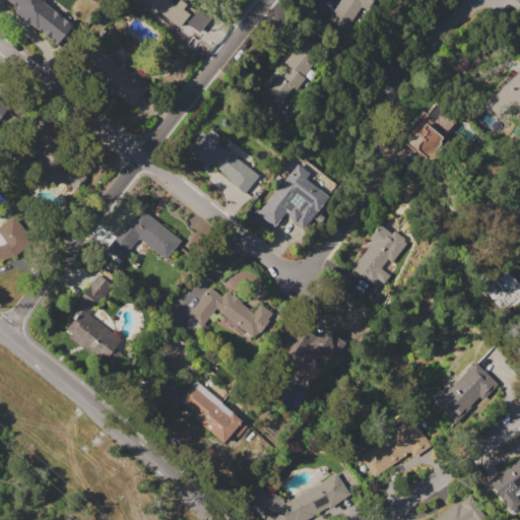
[(41,0),(73,24),(57,46),(34,27),(37,24),(24,15),(28,11),(22,7),(21,8),(10,0),(41,0)]
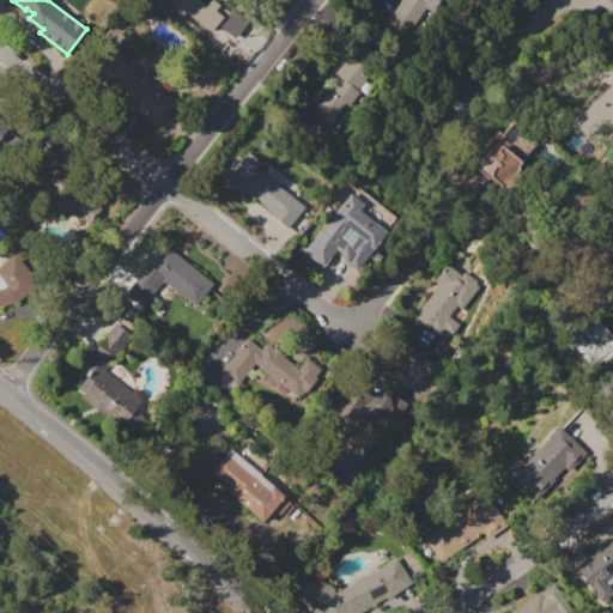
[(224,8),(208,0),(207,0),(206,4),(198,0),(161,0),(161,1),(214,28),(224,8)]
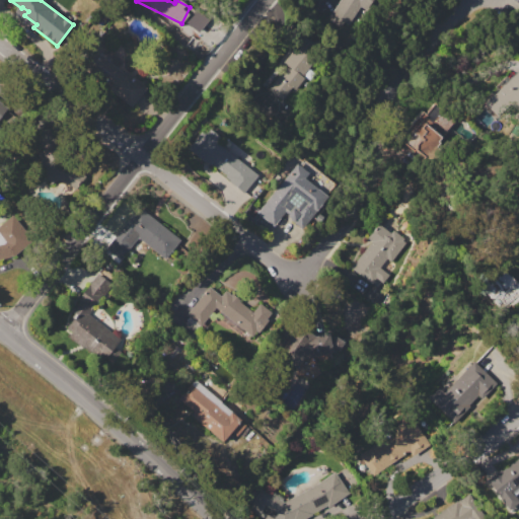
[(179,0),(190,0),(194,7),(183,10),(179,0)]
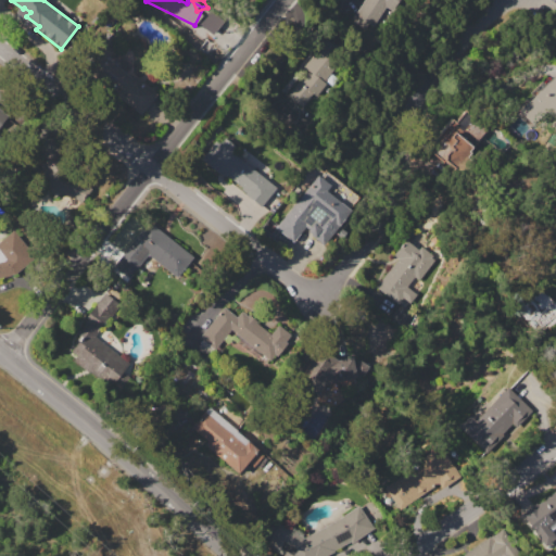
[(355,15),(364,0),(396,0),(391,11),(384,7),(373,26),(368,23),(365,28),(356,23),(359,17),(355,15)]
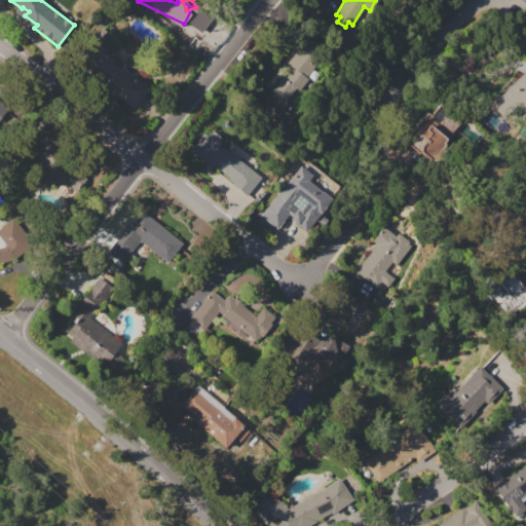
[(211,19),(196,8),(186,22),(200,32),(211,19)]
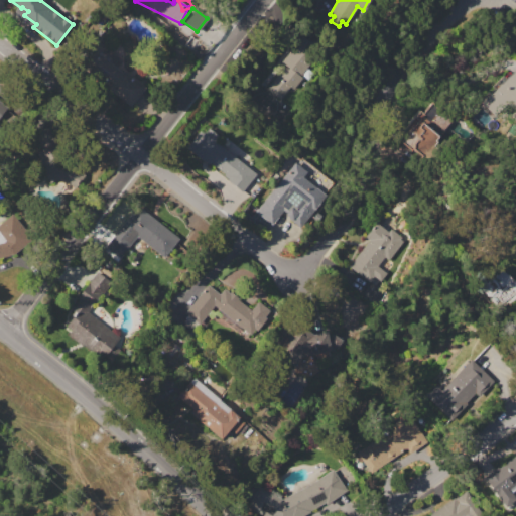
[(267,88),(278,76),(287,66),(282,62),(302,37),(319,51),(299,75),(302,78),(293,89),(290,86),(280,99),(267,88)]
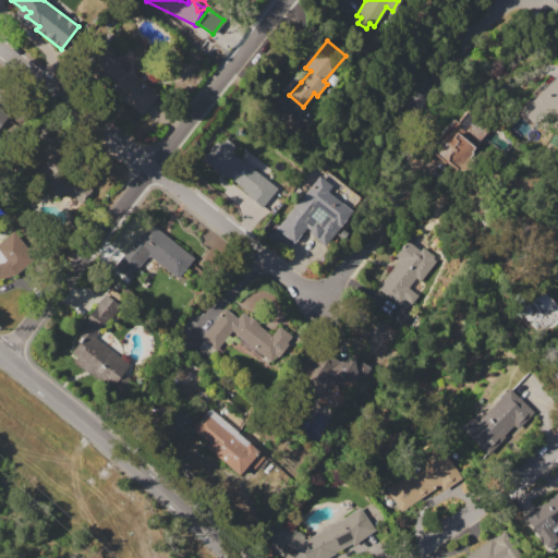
[(158,95),(142,116),(83,71),(104,44),(114,51),(110,57),(129,70),(125,73),(132,77),(134,76),(158,95)]
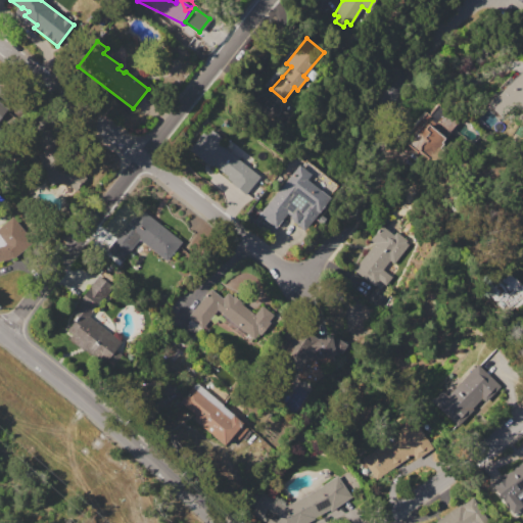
[(486,101),(495,93),(501,89),(500,88),(510,77),(513,80),(520,73),(522,76),(522,92),(500,115),(486,101)]
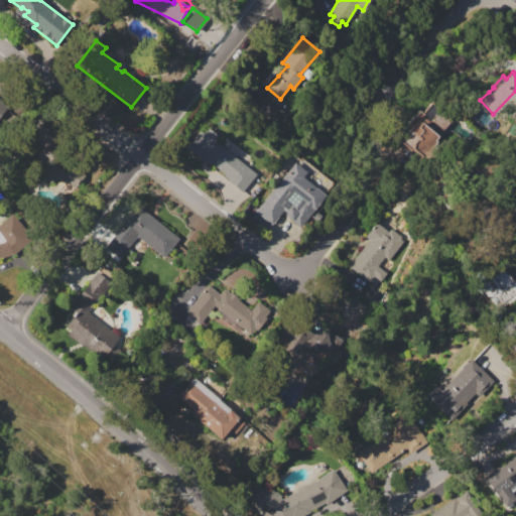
[(401,142),(417,121),(414,118),(420,111),(423,114),(431,103),(453,119),(421,158),(401,142)]
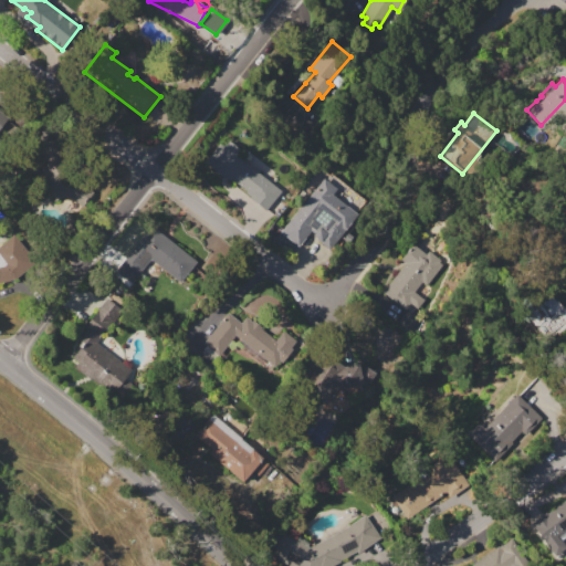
[(58,136),(80,190),(53,201),(39,167),(44,165),(37,145),(58,136)]
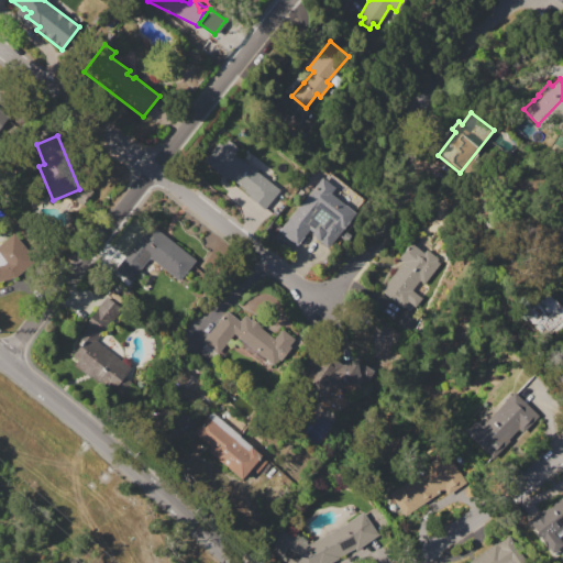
[(203,162),(219,143),(222,146),(228,140),(239,148),(234,155),(278,190),(264,209),(249,198),(250,196),(244,191),(245,190),(229,177),(229,178),(223,174),(222,176),(203,162)]
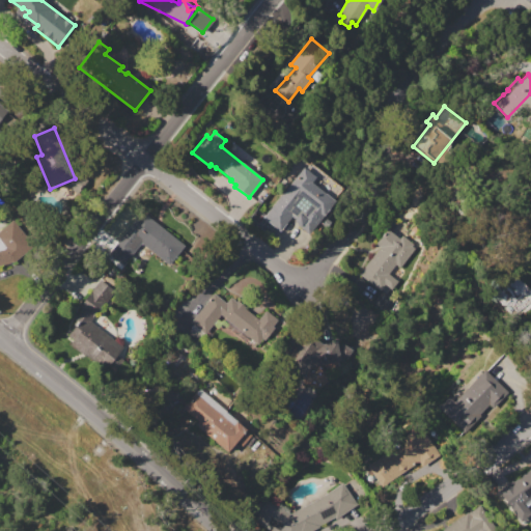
[(262,218),(303,168),(315,177),(311,183),(333,200),(308,232),(290,218),(279,231),(262,218)]
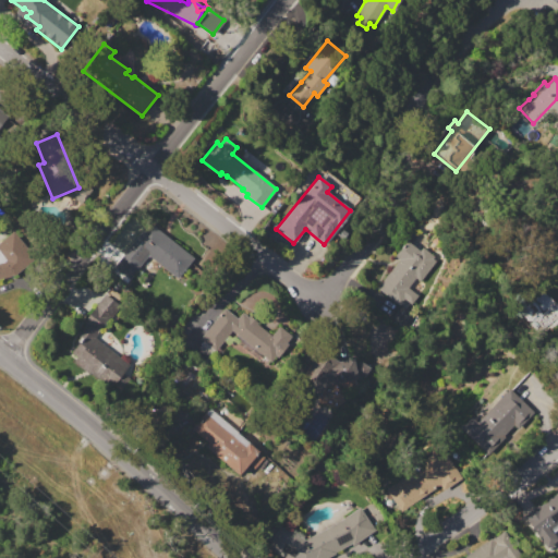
[(112,267),(147,222),(194,258),(178,279),(147,255),(129,279),(112,267)]
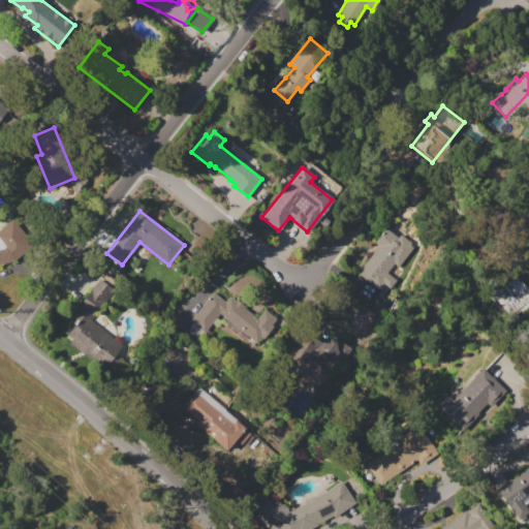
[(14,260),(0,263),(0,228),(12,220),(32,247),(14,260)]
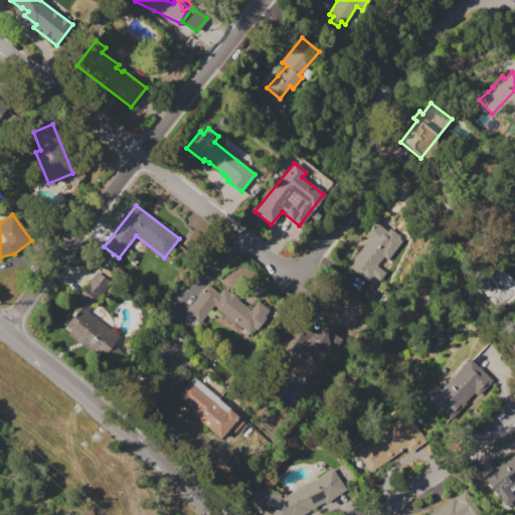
[(348,266),(368,239),(364,236),(375,222),(386,230),(388,227),(404,239),(388,260),(383,256),(376,266),(384,272),(378,280),(376,278),(371,284),(348,266)]
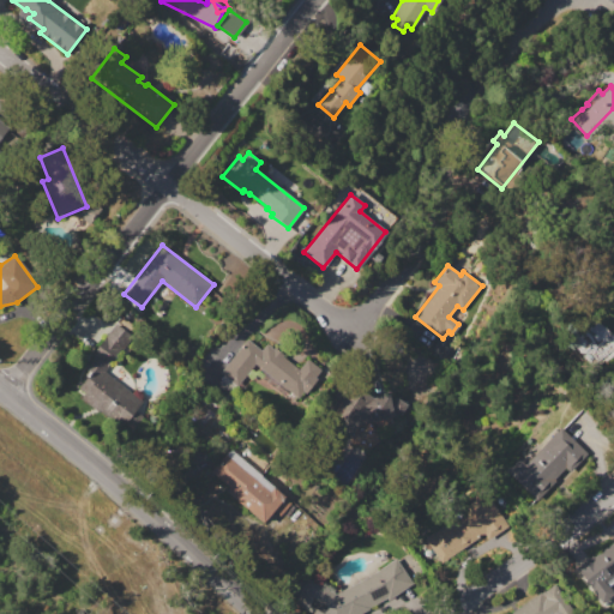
[(78,383),(88,369),(85,368),(94,357),(90,355),(118,321),(132,332),(103,371),(142,401),(120,428),(79,396),(84,391),(78,386),(79,384),(78,383)]
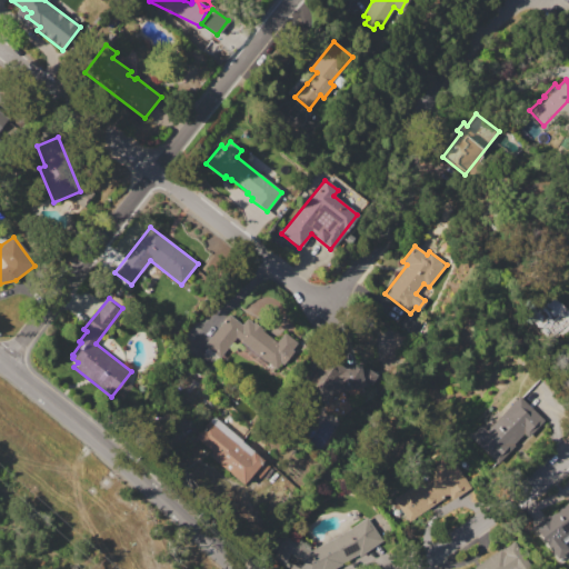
[(568,328),(560,336),(559,335),(552,340),(543,329),(546,328),(541,323),(539,325),(529,312),(546,300),(549,299),(553,299),(556,300),(558,300),(560,301),(567,310),(568,308),(568,328)]
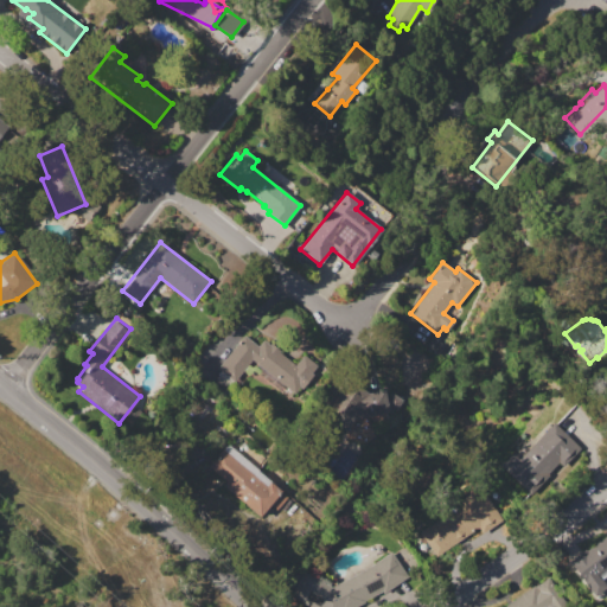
[(217,378),(222,371),(218,370),(248,330),(295,365),(302,355),(318,366),(296,394),(253,360),(231,389),(217,378)]
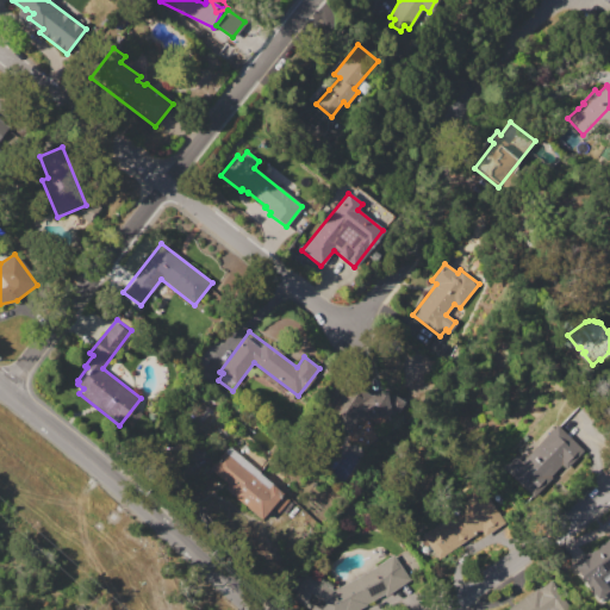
[(324,416),(348,381),(367,394),(385,391),(386,397),(396,396),(399,411),(355,419),(347,431),(324,416)]
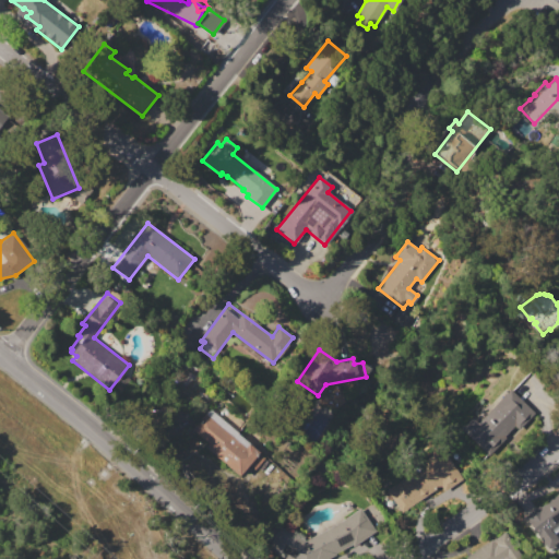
[(462,429),(473,418),(478,423),(510,390),(535,415),(519,430),(514,426),(488,454),(462,429)]
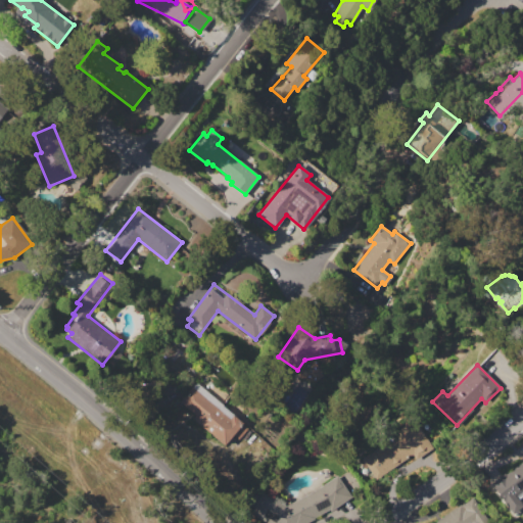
[(179,401),(191,387),(229,419),(231,417),(246,429),(237,439),(232,435),(224,444),(192,419),(195,415),(179,401)]
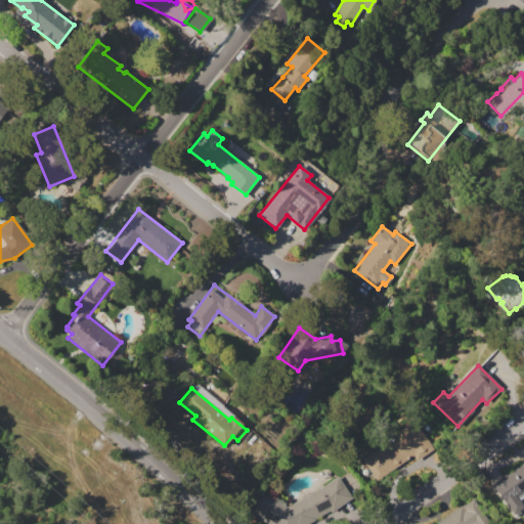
[(361,460),(379,448),(378,447),(390,440),(392,443),(400,438),(396,432),(413,421),(430,444),(375,480),(361,460)]
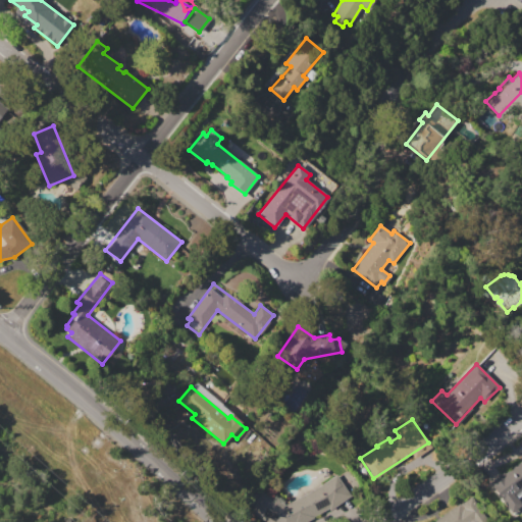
[(489,482),(504,472),(505,473),(521,459),(521,494),(518,499),(521,505),(513,513),(489,482)]
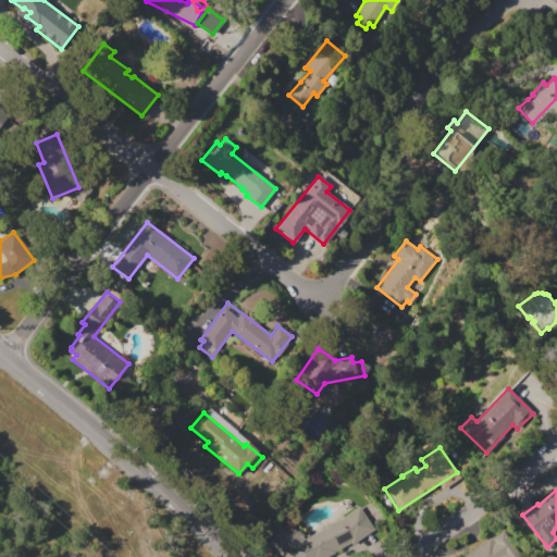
[(285,556),(268,547),(280,524),(306,539),(359,507),(375,530),(351,545),(350,544),(334,552),(335,553),(326,556),(285,556)]
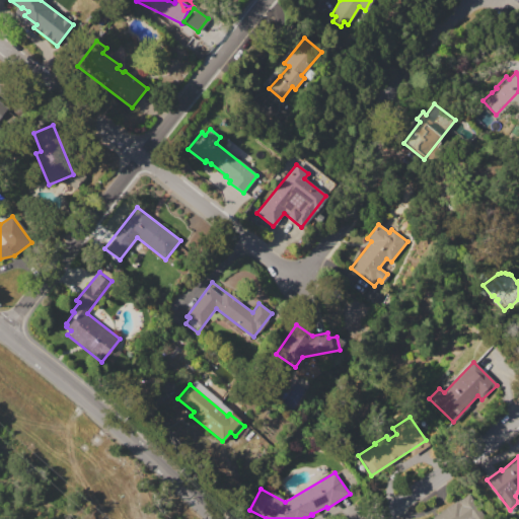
[(430,518),(457,501),(458,502),(469,495),(486,518),(430,518)]
